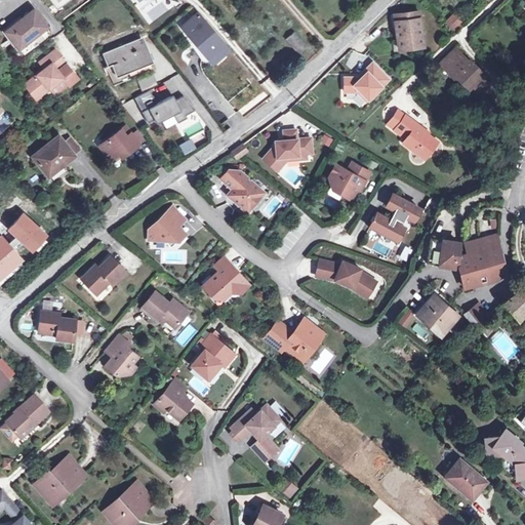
[(34,8),(5,32),(18,48),(47,26),(34,8)]
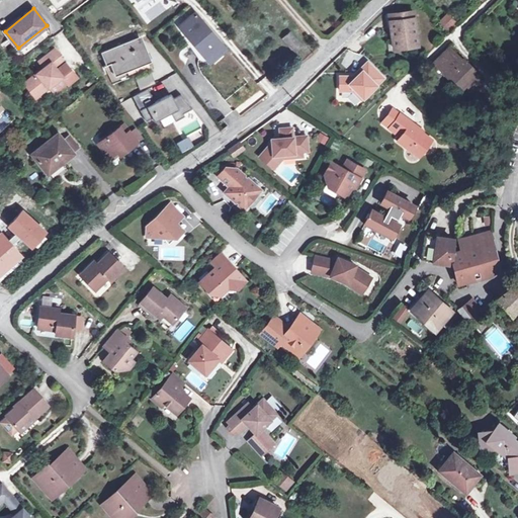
[(413,11),(389,14),(393,48),(417,45),(413,11)]
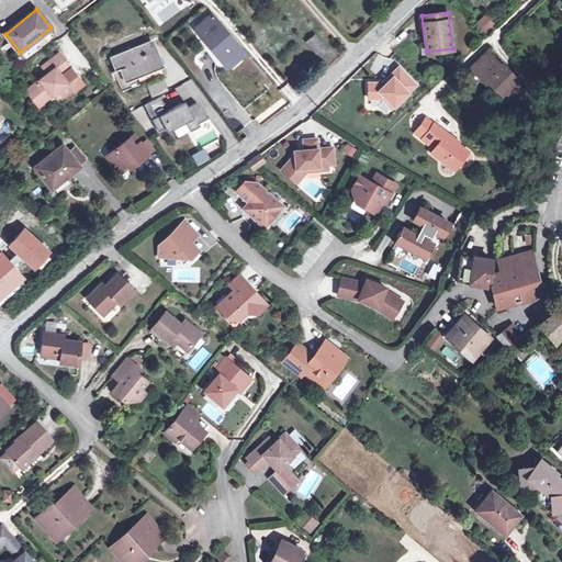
[(212,14),(195,29),(222,59),(238,45),(212,14)]
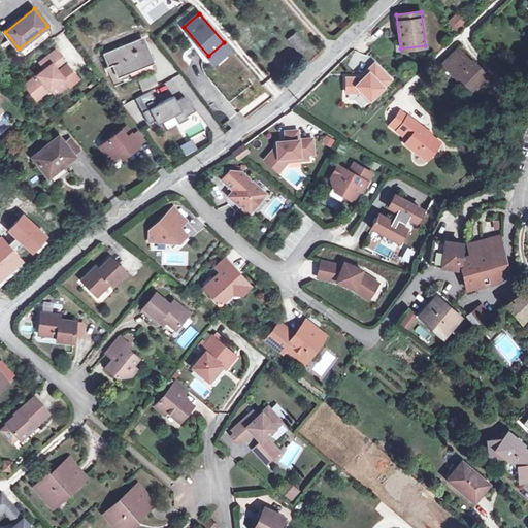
[(447,23),(454,30),(463,22),(456,14),(447,23)]
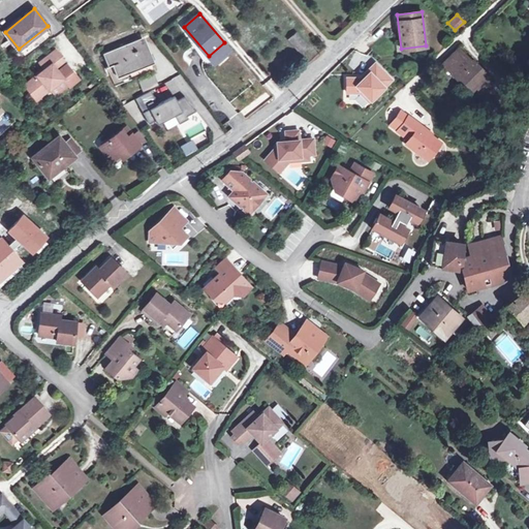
[(297,32),(288,39),(301,53),(308,45),(297,32)]
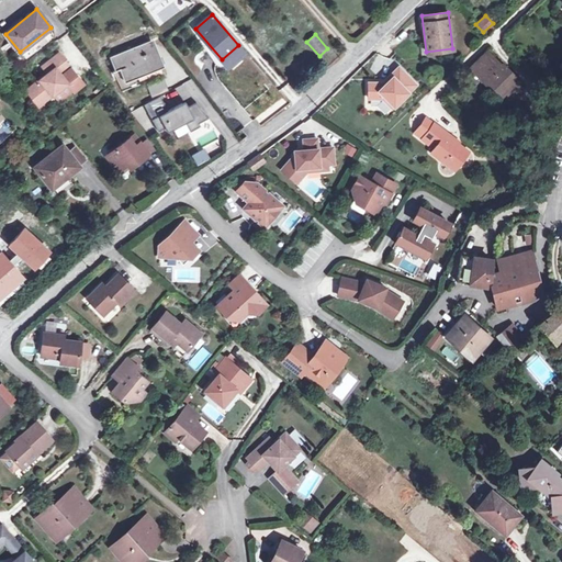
[(121,68),(126,80),(161,66),(152,41),(111,57),(116,69),(121,68)]
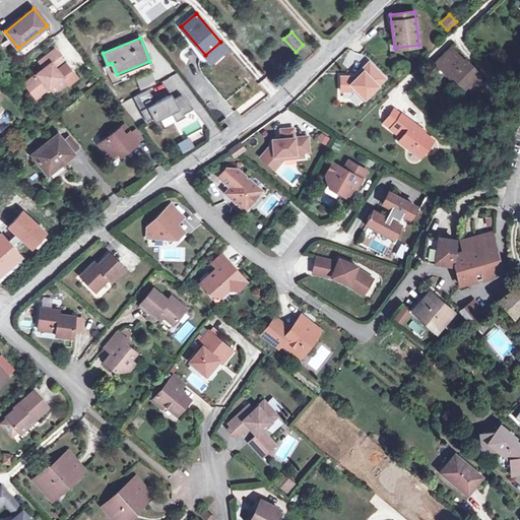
[(54,49),(39,61),(44,67),(23,83),(34,95),(46,85),(48,88),(49,87),(53,92),(66,82),(65,81),(74,74),(54,49)]
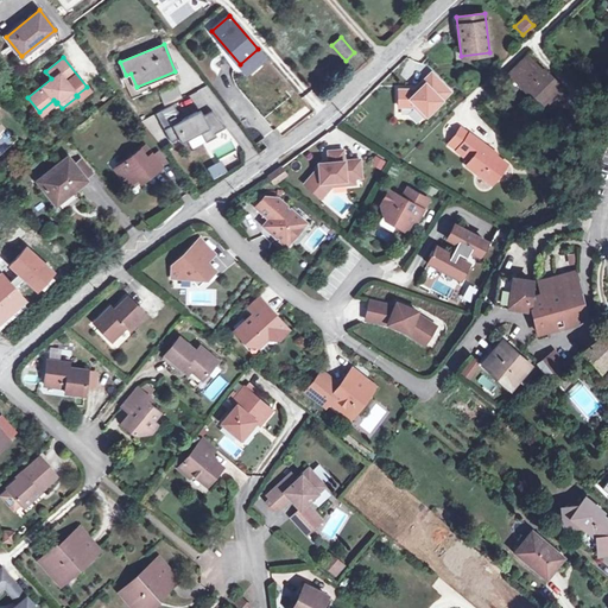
[(545,99),(557,87),(558,86),(543,70),(542,73),(527,57),(511,74),(526,89),(529,87),(543,101),(545,99)]
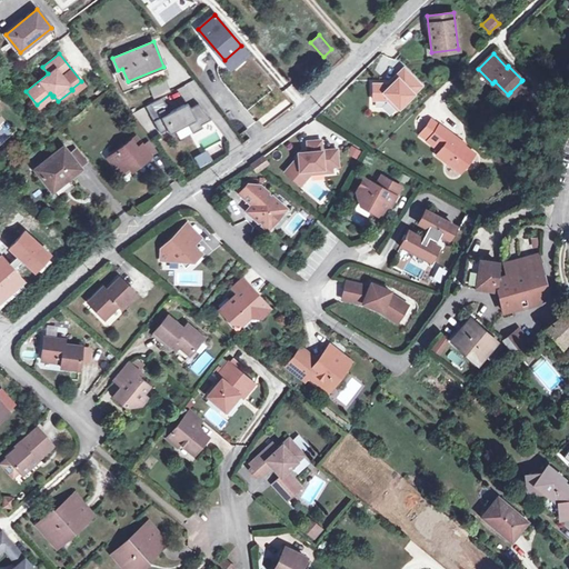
[(391,99),(399,107),(421,85),(403,67),(395,76),(397,77),(389,86),(387,83),(373,83),(373,99),(387,99),(391,99)]
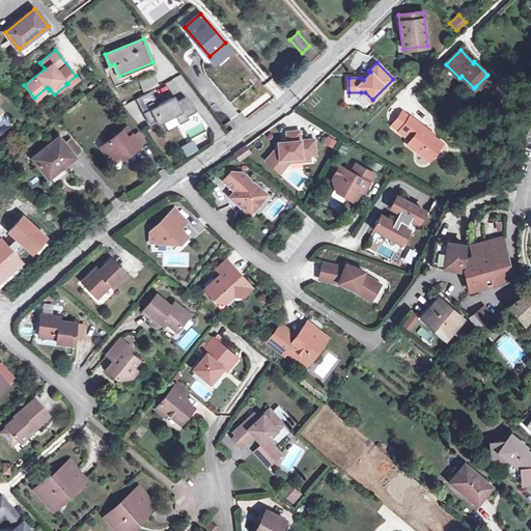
[(222,67),(226,75),(233,72),(229,63),(222,67)]
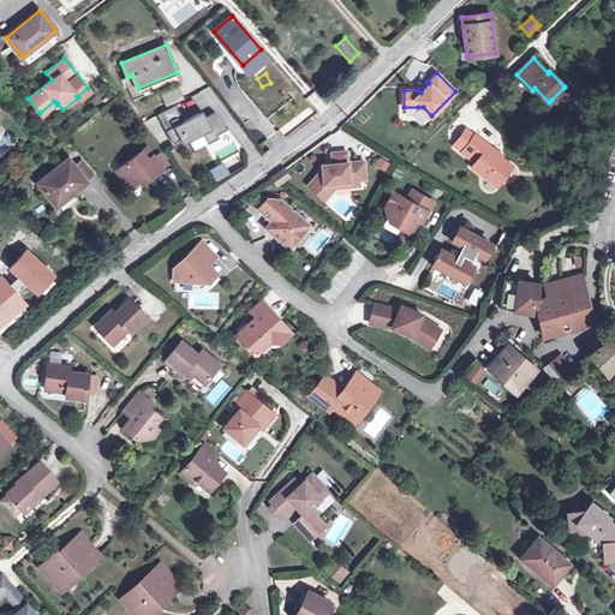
[(427,82),(418,90),(421,93),(429,83),(427,82)]
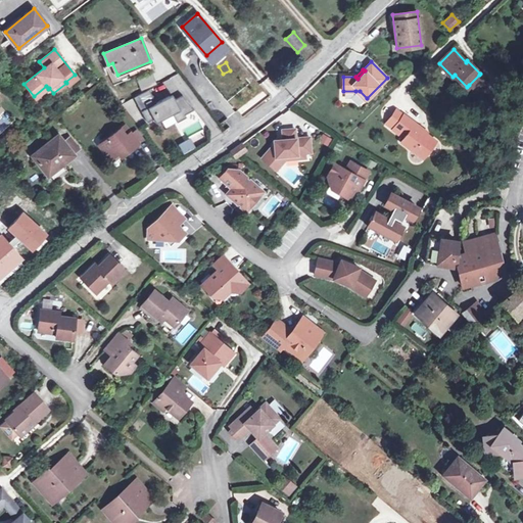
[(487,83),(479,75),(469,85),(477,93),(487,83)]
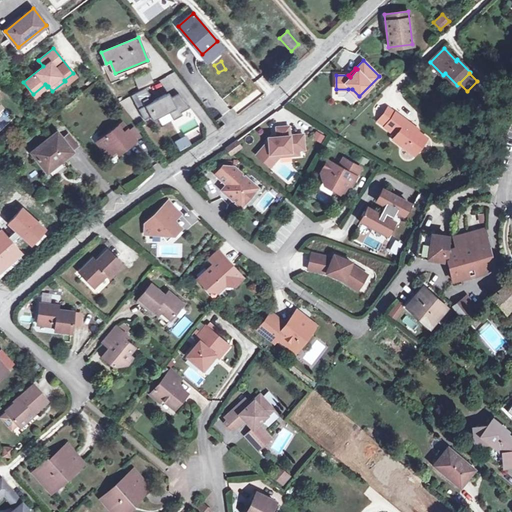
[(252,96),(258,86),(250,80),(243,90),(252,96)]
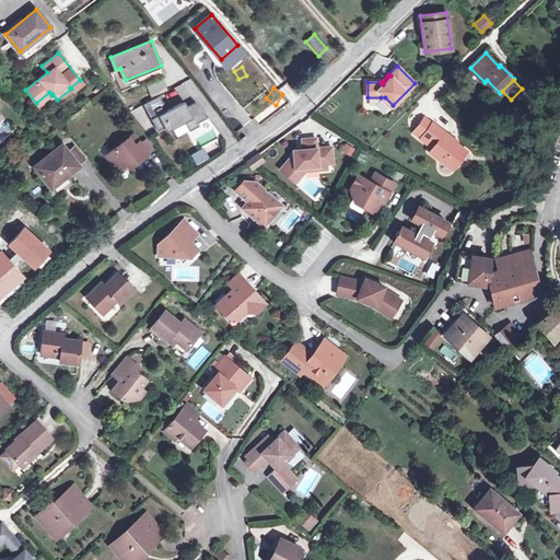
[(160,96),(148,103),(155,117),(151,119),(158,131),(165,128),(167,132),(185,123),(193,118),(196,124),(198,123),(208,118),(196,102),(184,108),(181,103),(167,111),(160,96)]
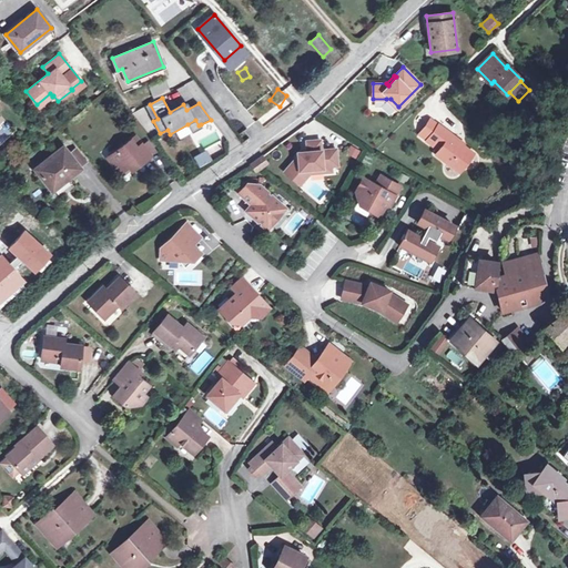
[(396,109),(398,107),(391,99),(386,99),(396,109)]
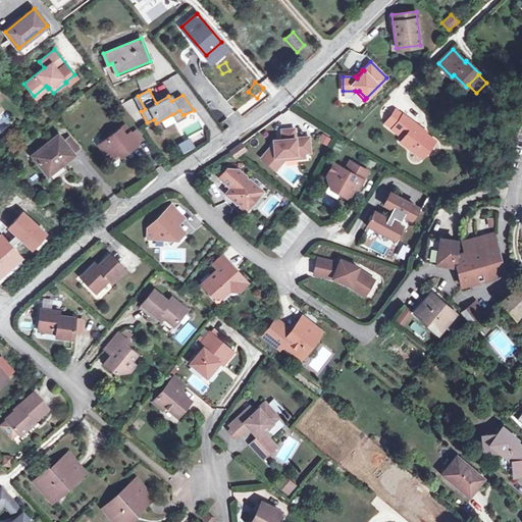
[(0,134),(12,118),(0,108),(0,134)]
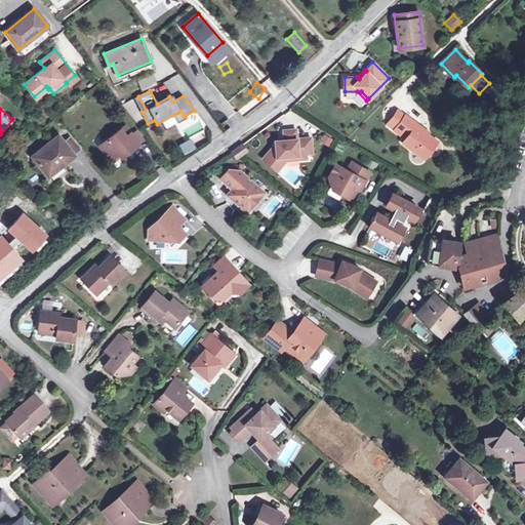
[(177,123),(188,118),(186,115),(184,116),(180,111),(173,115),(177,123)]
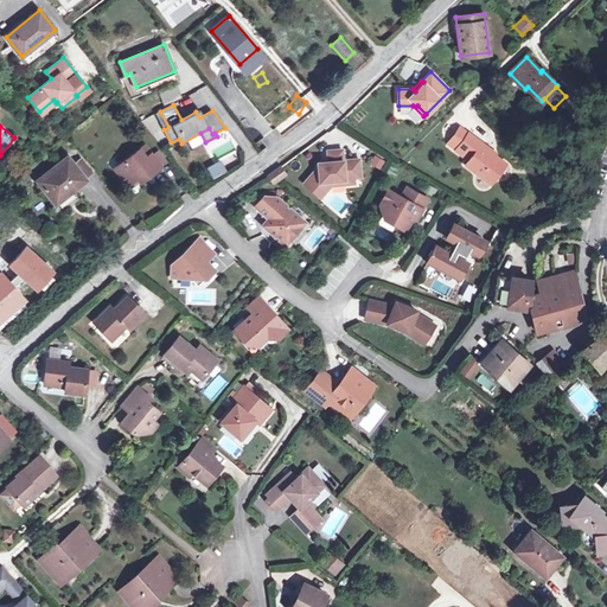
[(492,183),(506,163),(481,144),(483,142),(470,132),(457,148),(470,159),(466,164),(492,183)]
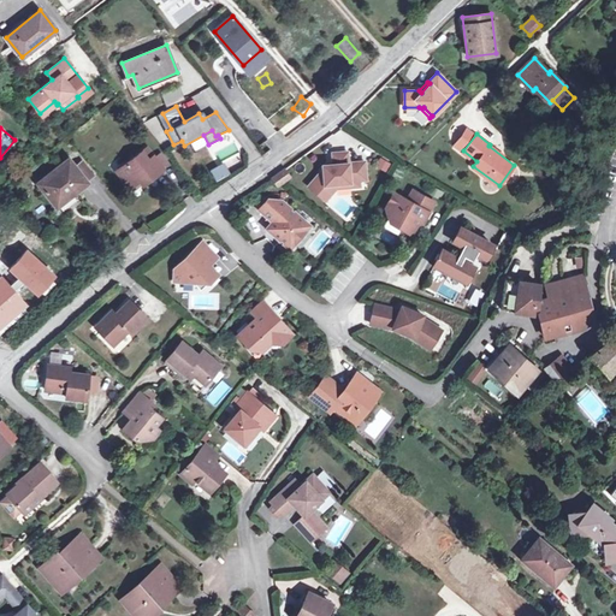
[(164,169),(163,166),(154,157),(148,149),(143,153),(142,150),(117,170),(129,188),(140,179),(143,184),(164,169)]
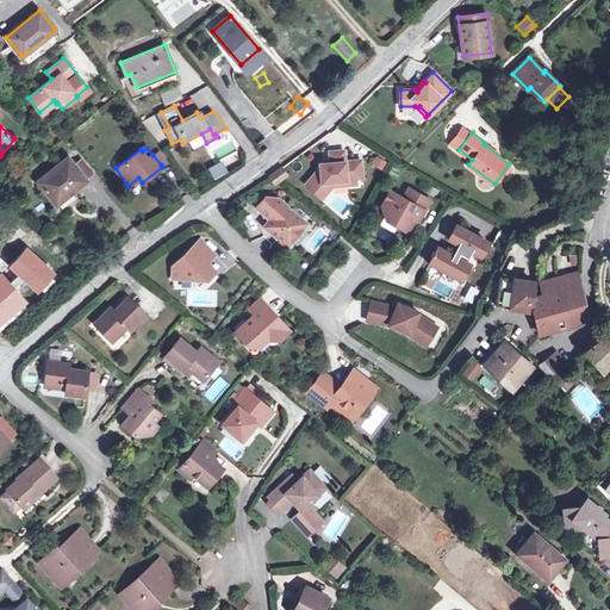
[(305,184),(321,195),(332,181),(346,180),(347,185),(356,184),(356,178),(363,178),(361,160),(346,161),(344,150),(330,150),(330,162),(319,162),(321,167),(305,184)]
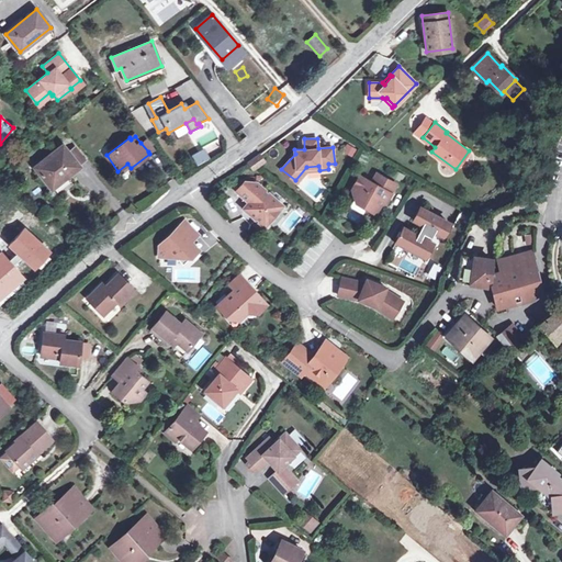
[(141,143),(148,152),(153,148),(146,139),(141,143)]
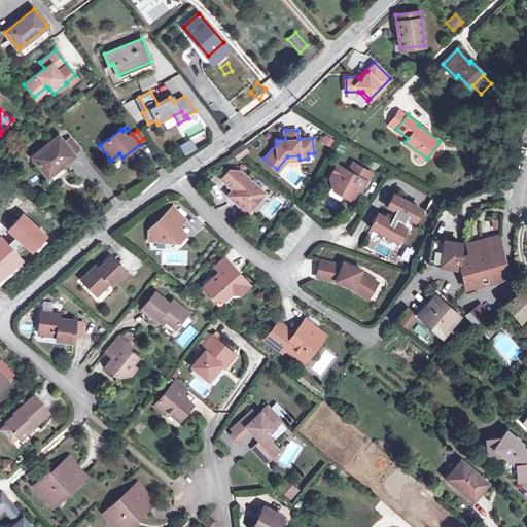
[(330,147),(335,139),(323,134),(319,141),(330,147)]
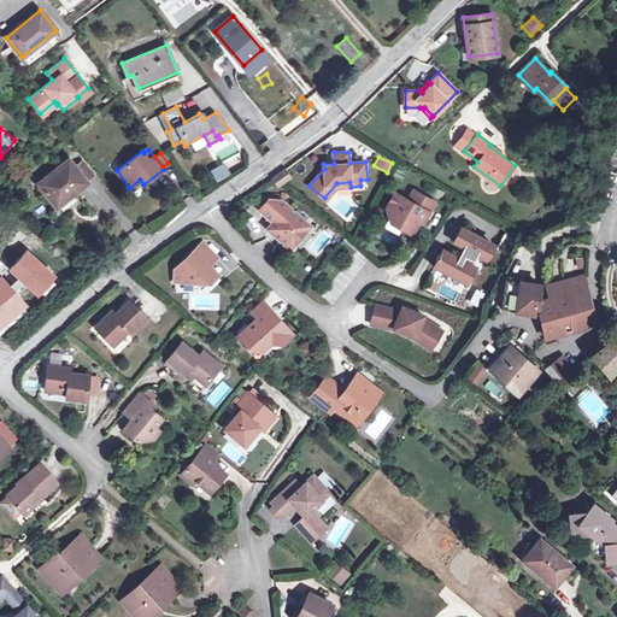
[(87,182),(76,169),(69,159),(39,183),(54,204),(74,189),(75,192),(87,182)]
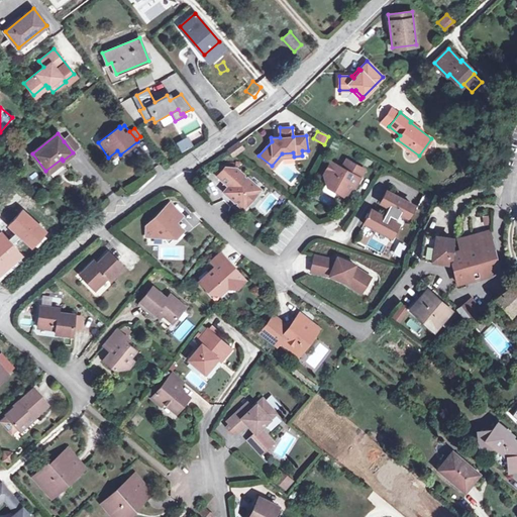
[(72,135),(64,141),(73,152),(80,146),(72,135)]
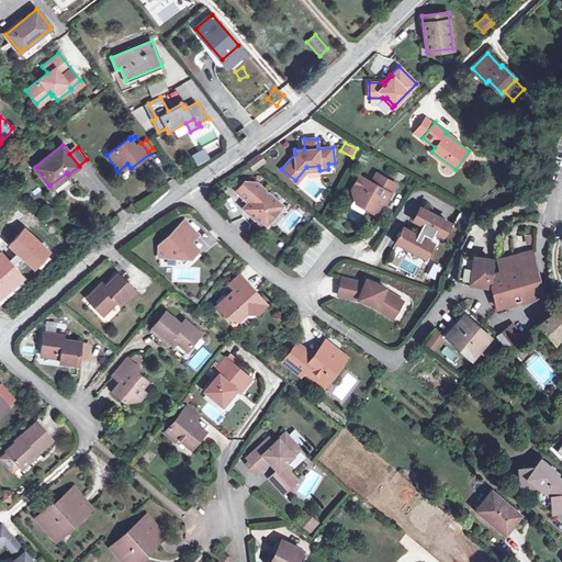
[(260,154),(249,161),(254,169),(265,160),(260,154)]
